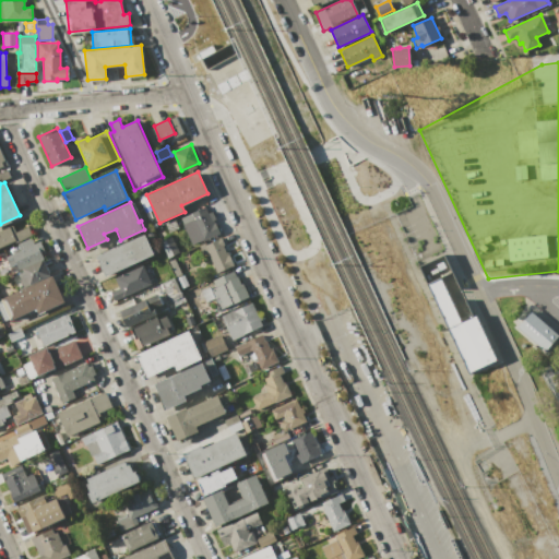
[(179,217),(204,205),(207,212),(212,210),(215,218),(213,219),(214,222),(215,222),(217,226),(221,234),(203,241),(202,239),(192,244),(179,217)]
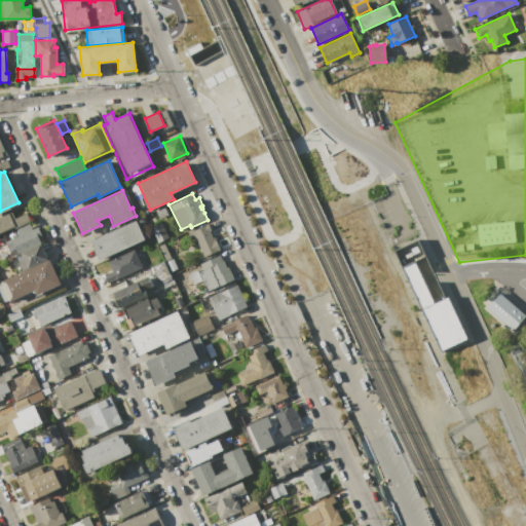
[(0,215),(10,211),(13,218),(27,212),(31,221),(16,228),(15,227),(0,234),(0,215)]
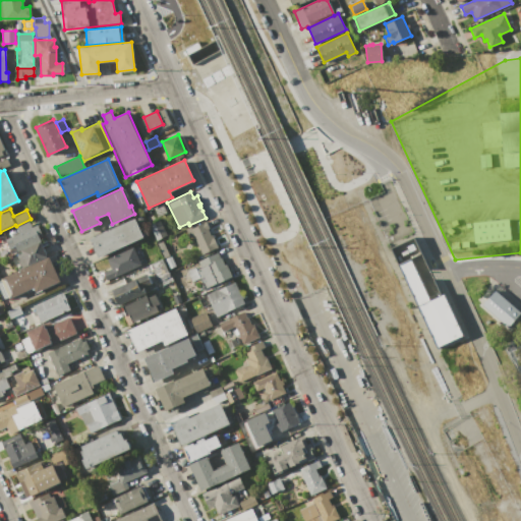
[(90,239),(134,218),(142,236),(98,256),(90,239)]
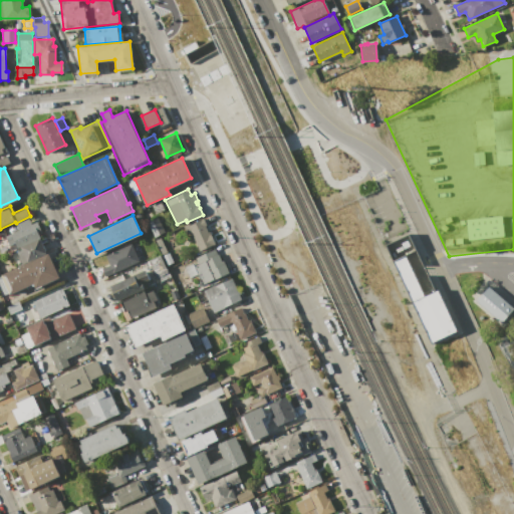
[(157,217),(165,232),(154,237),(147,222),(157,217)]
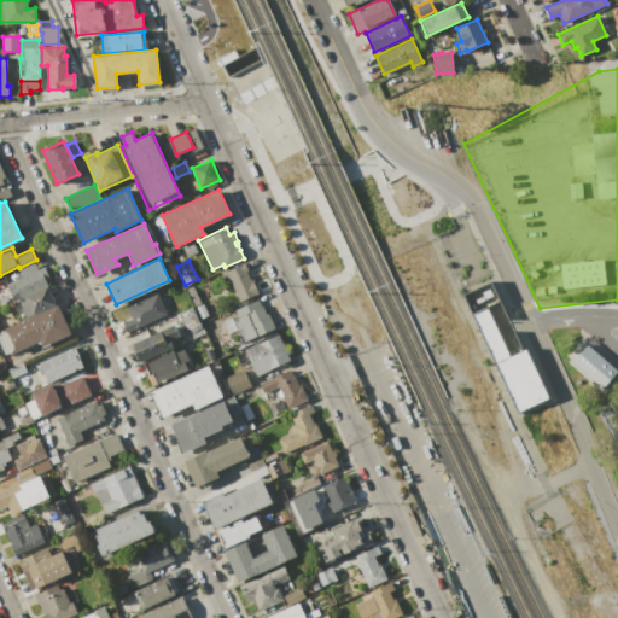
[(5,284),(23,275),(19,269),(34,262),(38,269),(44,266),(48,277),(45,279),(47,285),(24,296),(13,301),(5,284)]
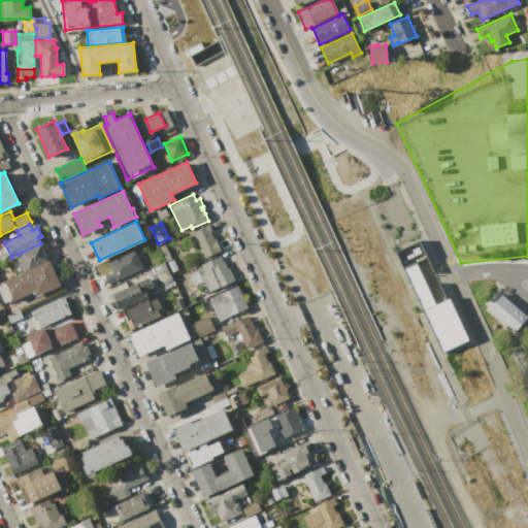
[(187,232),(195,228),(196,230),(208,224),(211,231),(210,232),(212,238),(215,237),(221,250),(204,257),(195,238),(191,240),(187,232)]
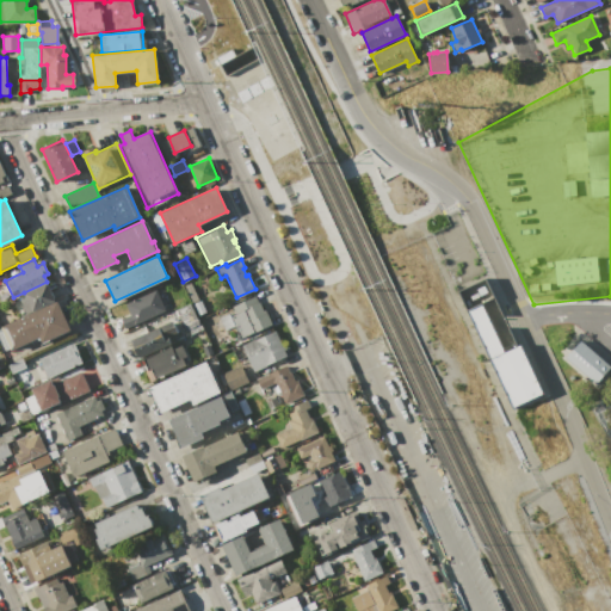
[(26,315),(56,302),(47,282),(24,292),(25,297),(19,300),(26,315)]
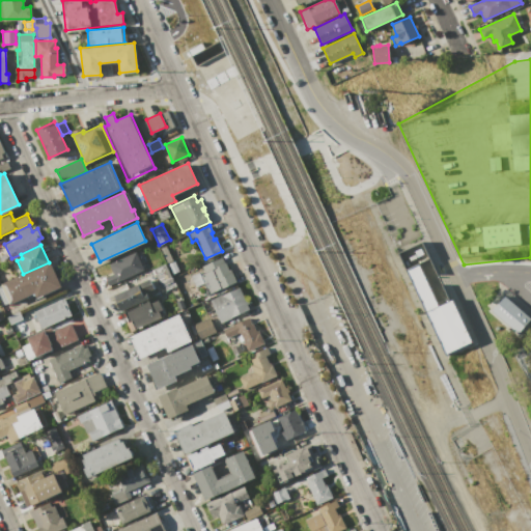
[(160,248),(165,245),(172,259),(173,259),(176,266),(170,269),(160,248)]
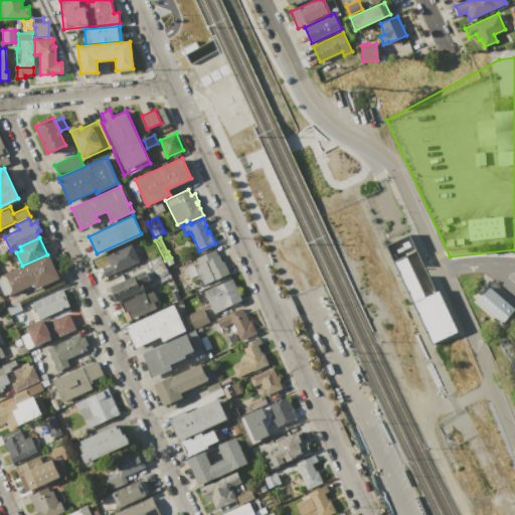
[(106,255),(132,243),(140,261),(106,277),(102,269),(110,266),(106,255)]
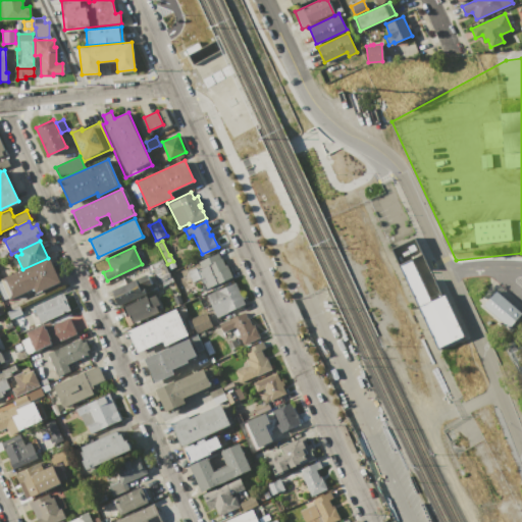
[(205,289),(200,278),(197,270),(201,268),(198,261),(218,253),(220,258),(221,258),(224,265),(227,264),(232,276),(205,289)]
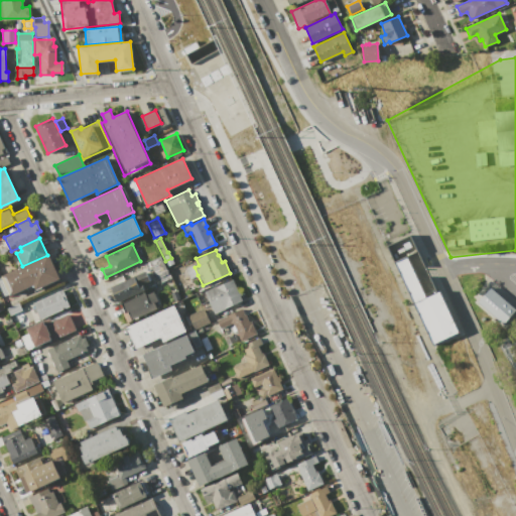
[(48,254),(59,277),(59,278),(56,279),(57,280),(35,290),(32,284),(8,295),(8,294),(4,295),(0,287),(0,277),(1,277),(0,276),(22,266),(47,255),(48,254)]
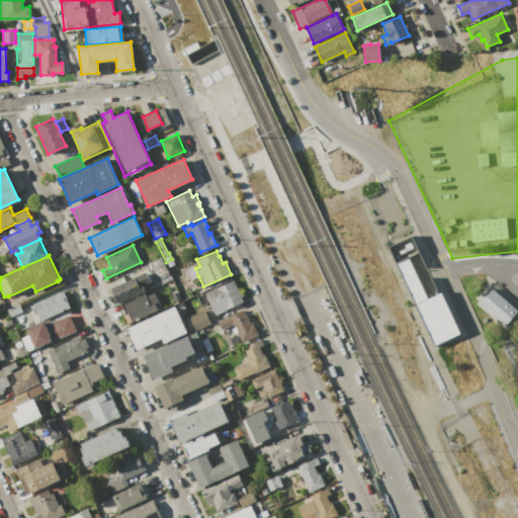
[(149,262),(161,257),(168,274),(156,279),(149,262)]
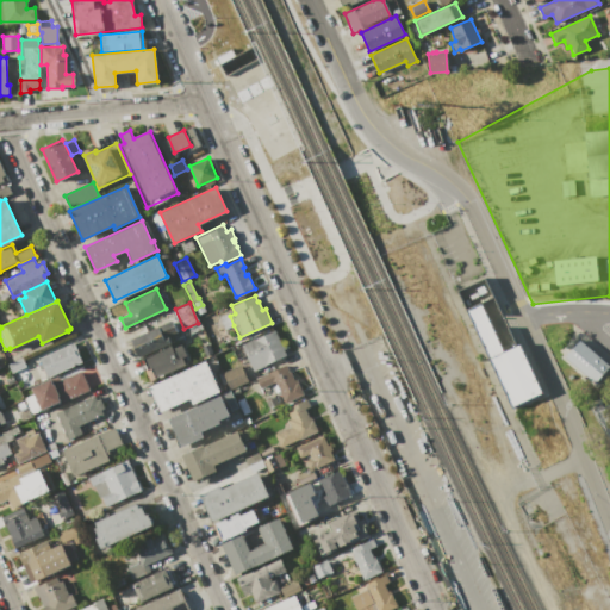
[(487,359),(503,350),(480,303),(465,310),(487,359)]
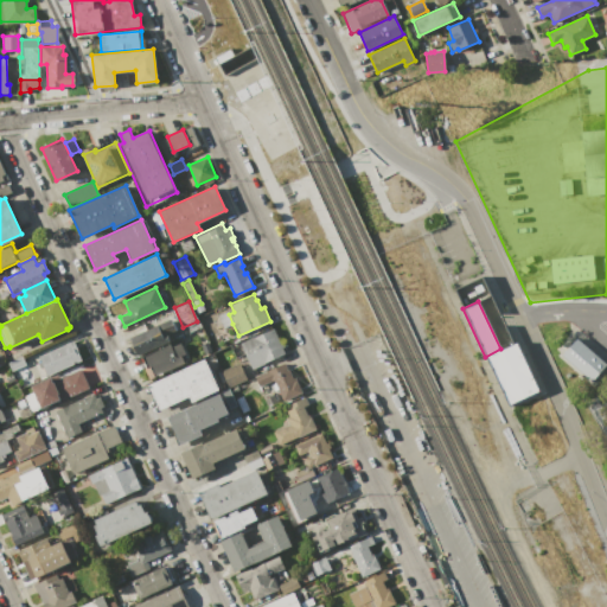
[(204,331),(198,318),(204,315),(204,314),(213,310),(217,317),(208,321),(211,327),(204,331)]
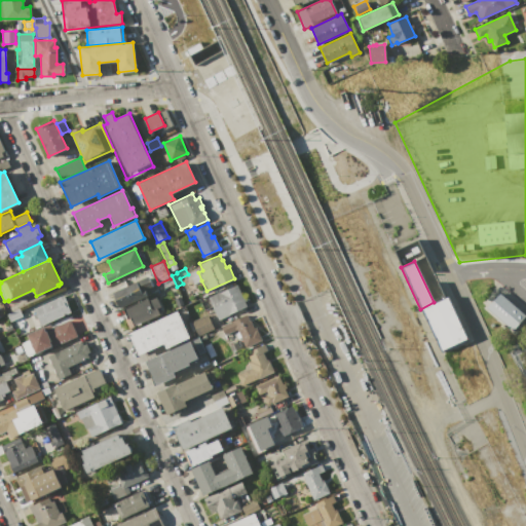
[(197,269),(198,272),(201,280),(193,284),(188,272),(197,269)]
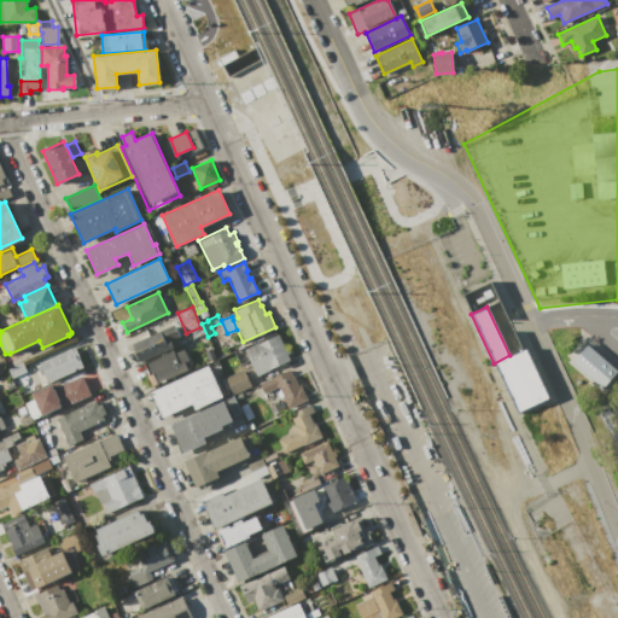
[(505,349),(516,344),(506,321),(496,325),(505,349)]
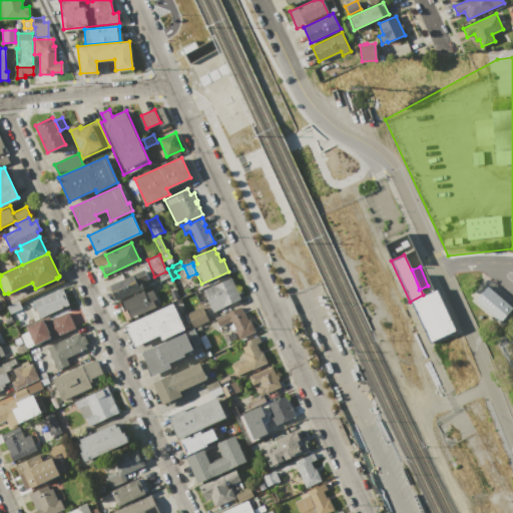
[(134,274),(144,270),(150,282),(142,286),(141,282),(138,283),(134,274)]
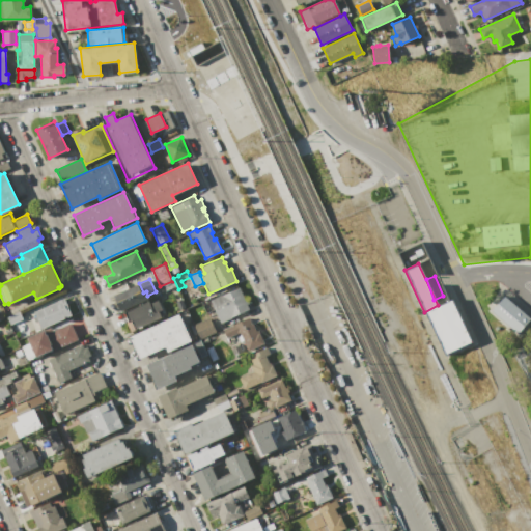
[(113,296),(138,284),(143,296),(146,295),(148,299),(120,311),(113,296)]
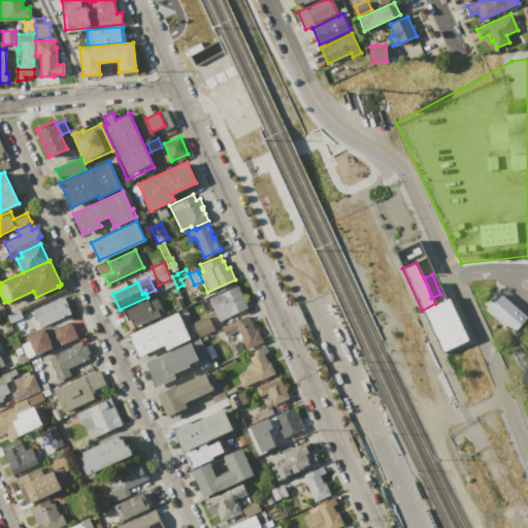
[(208,298),(220,293),(220,294),(238,286),(243,297),(244,297),(246,301),(245,302),(248,307),(219,320),(208,298)]
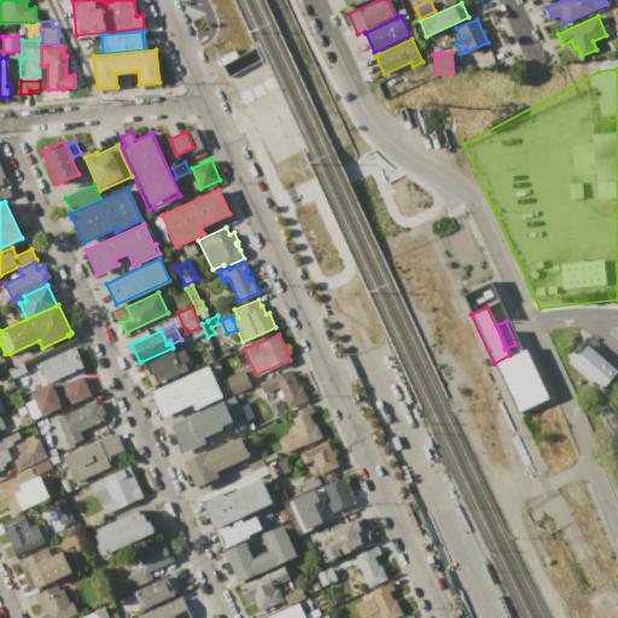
[(587,344),(617,371),(602,389),(572,362),(587,344)]
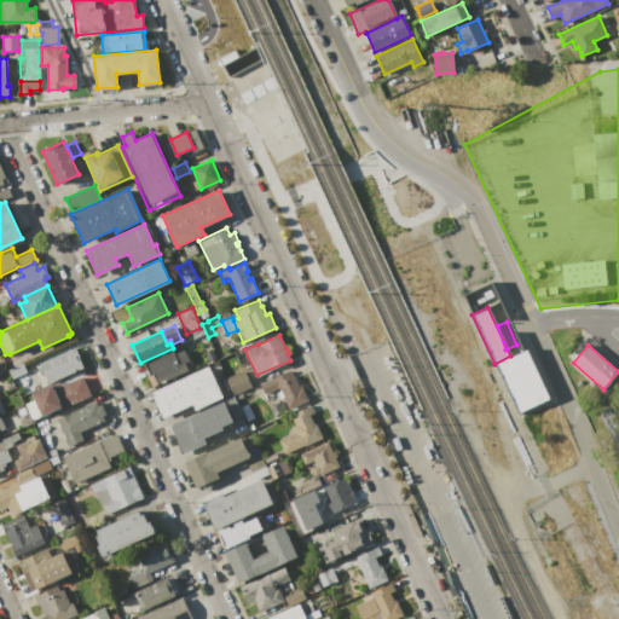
[(39,363),(74,347),(80,358),(79,358),(84,368),(48,383),(45,376),(41,377),(38,370),(41,369),(39,363)]
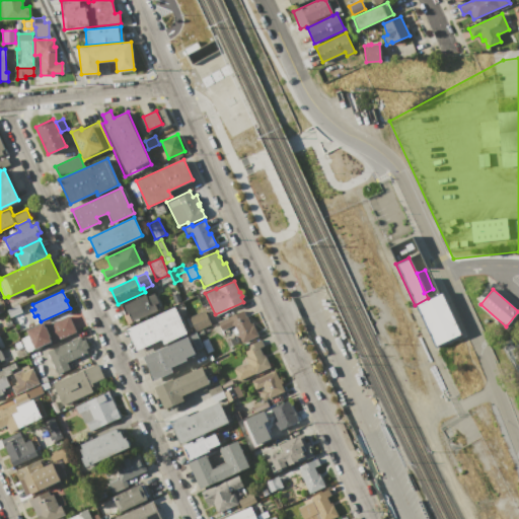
[(442,292),(461,334),(434,347),(415,305),(428,298),(442,292)]
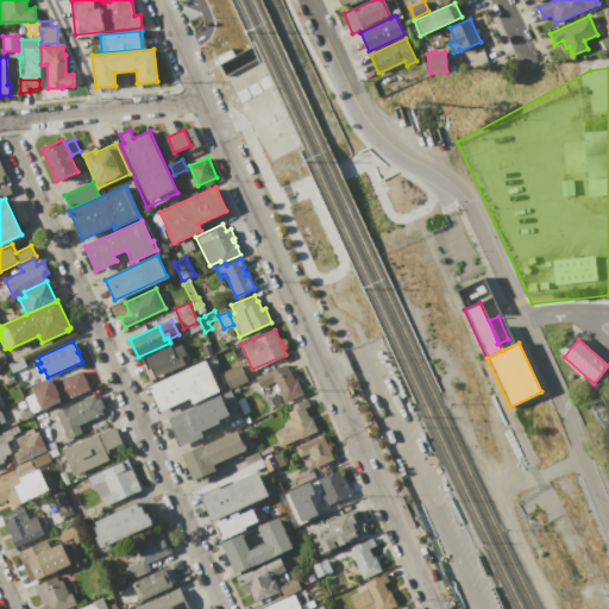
[(143,358),(170,345),(173,347),(181,344),(186,356),(182,357),(184,364),(156,377),(156,378),(150,381),(145,370),(148,369),(143,358)]
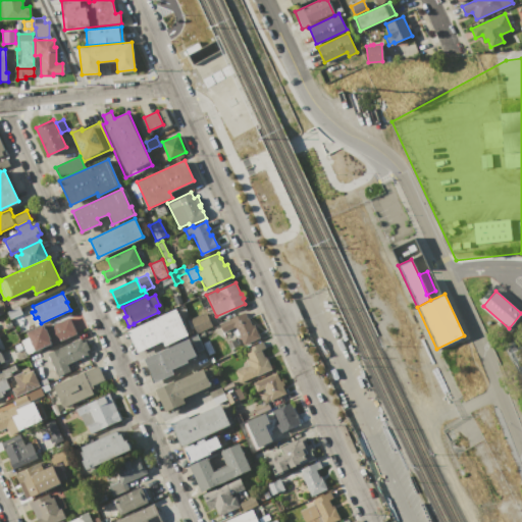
[(21,313),(9,319),(6,312),(18,306),(20,310),(21,313)]
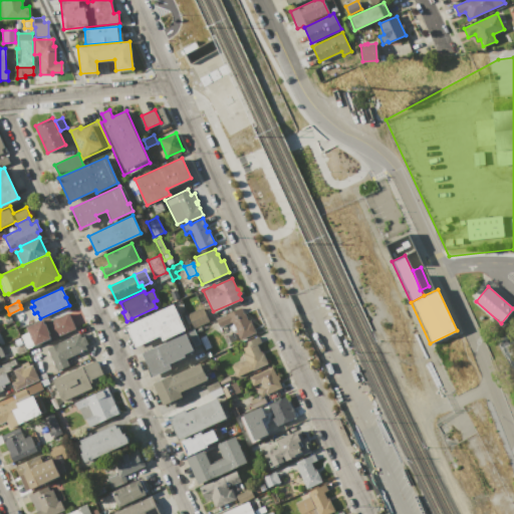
[(125,326),(173,303),(185,329),(162,340),(159,336),(136,347),(125,326)]
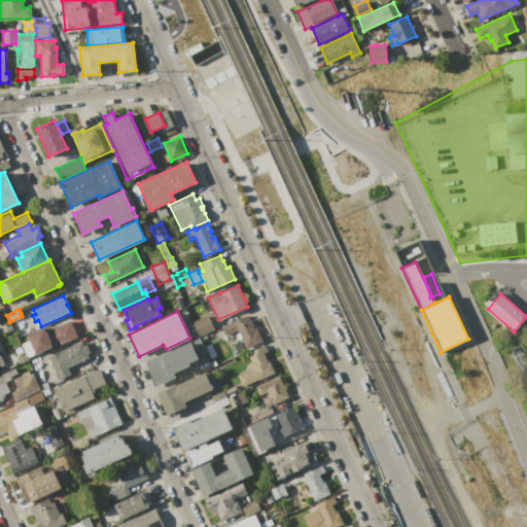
[(191,322),(208,315),(214,329),(198,337),(191,322)]
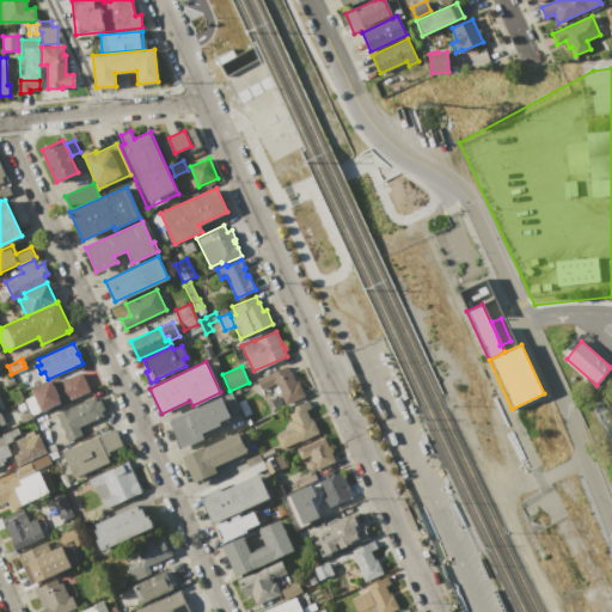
[(256,379),(287,366),(289,372),(291,372),(295,381),(297,380),(298,383),(299,383),(303,391),(301,391),(304,396),(285,404),(275,383),(259,389),(256,379)]
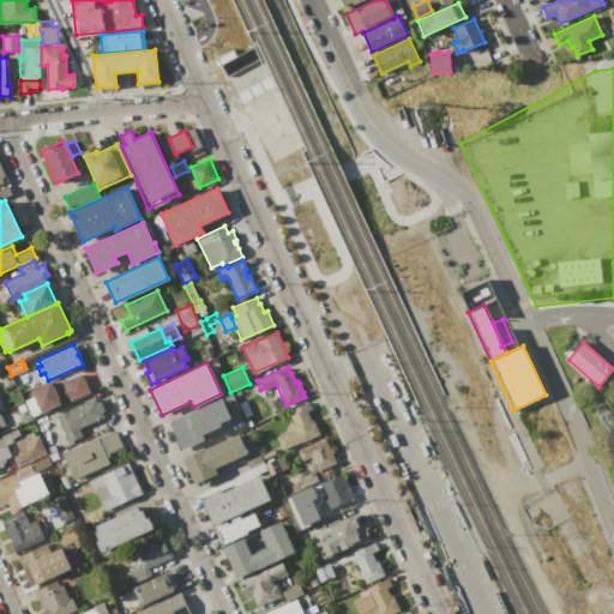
[(62,405),(61,404),(41,413),(31,390),(50,381),(52,386),(54,386),(52,381),(58,378),(60,383),(80,373),(90,392),(62,405)]
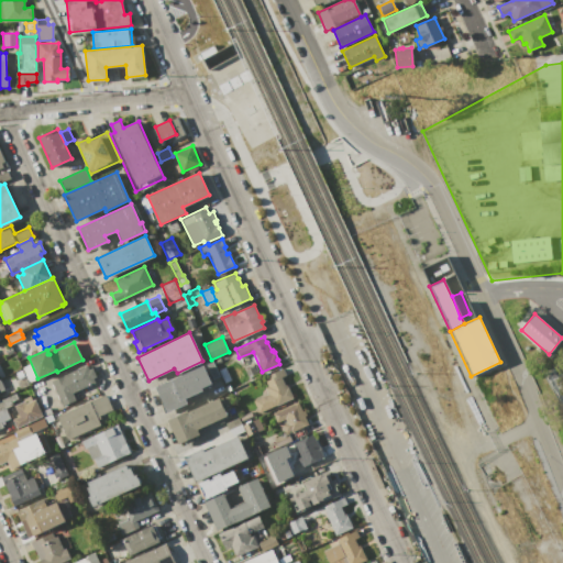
[(155,387),(202,364),(211,383),(201,387),(203,390),(186,398),(188,403),(167,412),(155,387)]
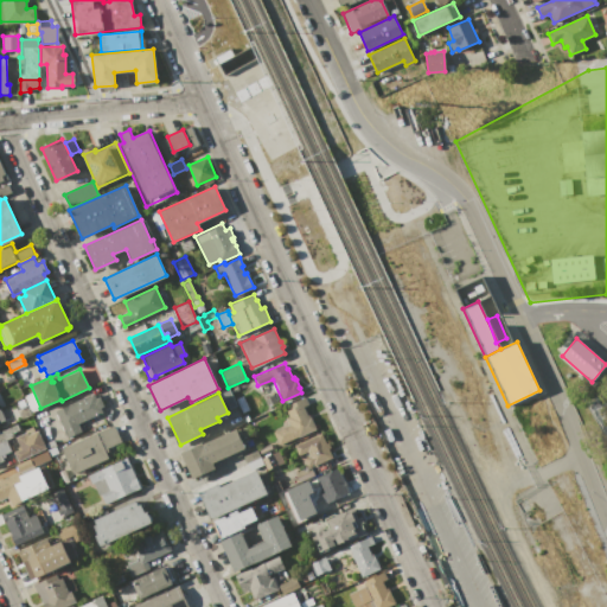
[(56,410),(94,394),(96,398),(100,396),(104,406),(101,408),(102,413),(78,423),(82,432),(68,439),(56,410)]
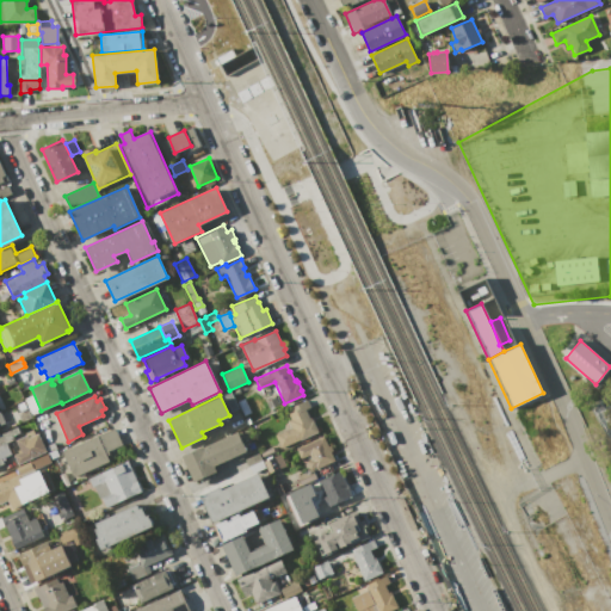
[(236,401),(244,399),(251,413),(244,417),(236,401)]
